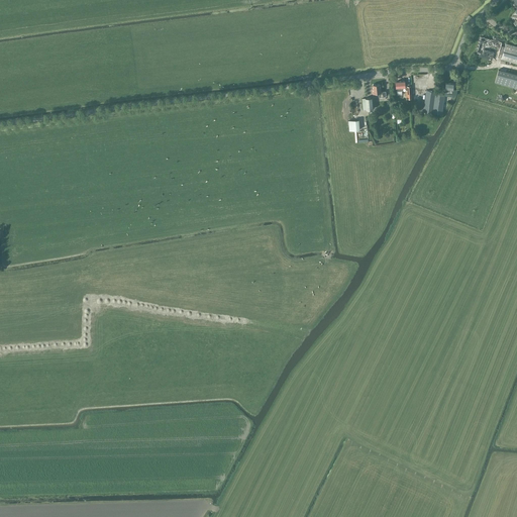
[(502,41),(482,36),(478,52),(494,57),(498,58),(499,54),(503,55),(501,60),(516,64),(516,45),(507,43),(506,46),(501,45),(502,41)]
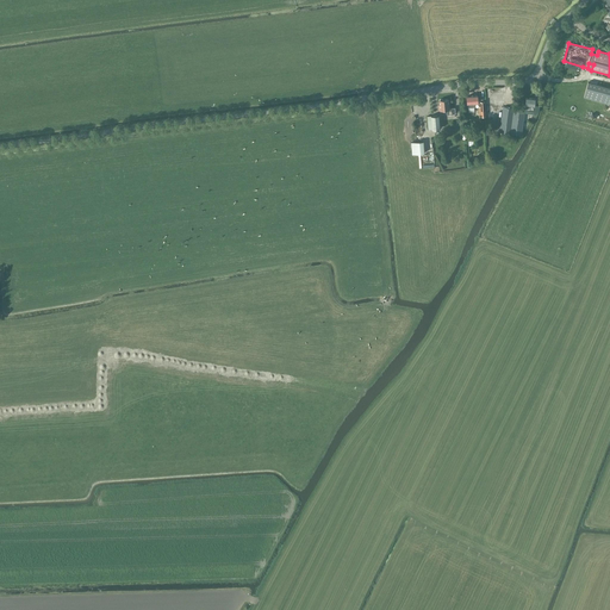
[(609,87),(589,82),(584,98),(609,104),(609,87)]
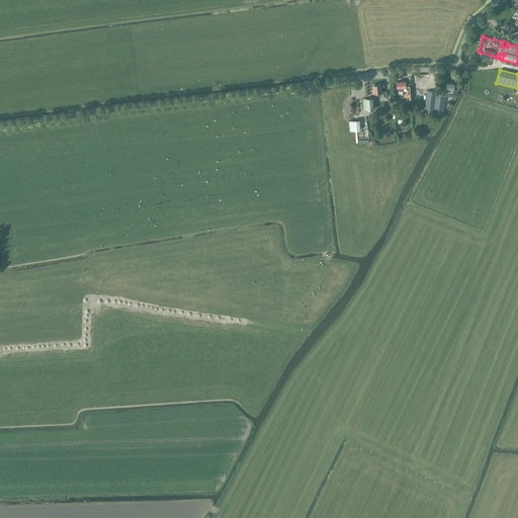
[(406,81),(397,82),(398,91),(403,91),(404,91),(403,87),(406,87),(406,81)]
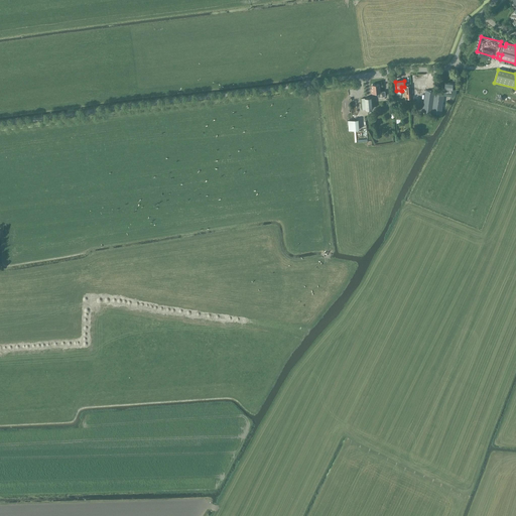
[(445,83),(444,93),(452,93),(452,89),(453,84),(445,83)]
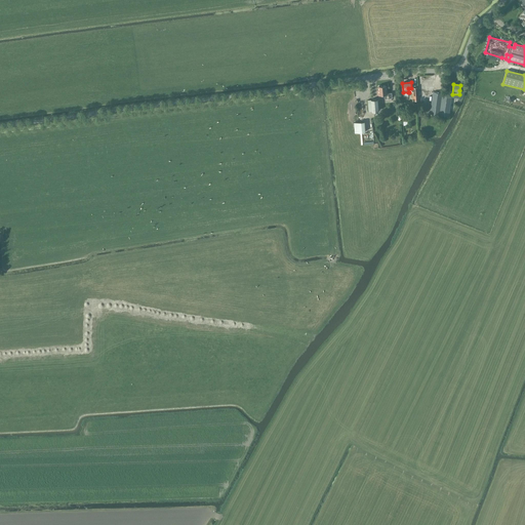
[(377,86),(378,90),(377,90),(377,94),(384,93),(385,98),(392,98),(392,92),(388,93),(387,85),(377,86)]
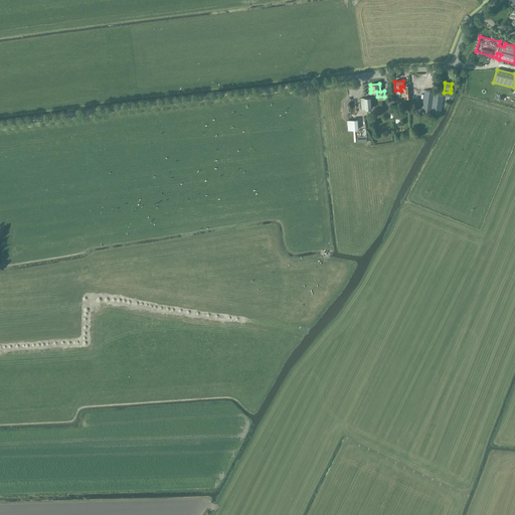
[(424,90),(421,112),(441,114),(444,93),(424,90)]
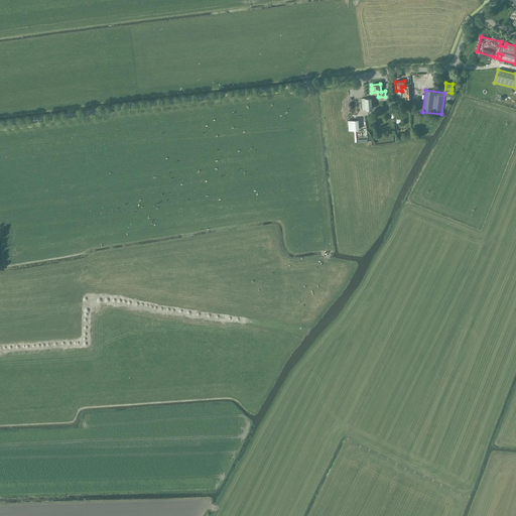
[(348,119),(348,129),(359,129),(359,119),(348,119)]
